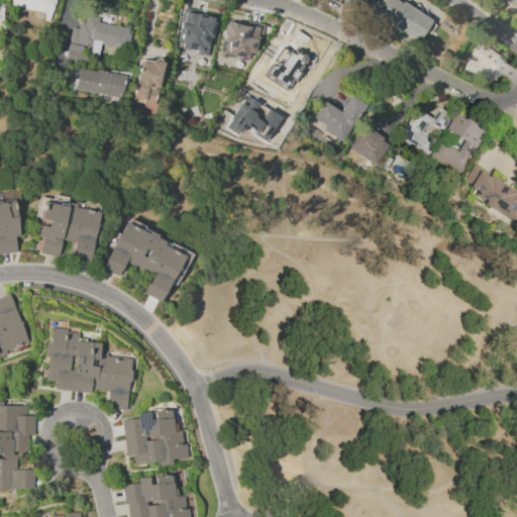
[(9,0),(55,0),(53,13),(52,13),(49,23),(43,22),(45,13),(8,5),(9,0)]
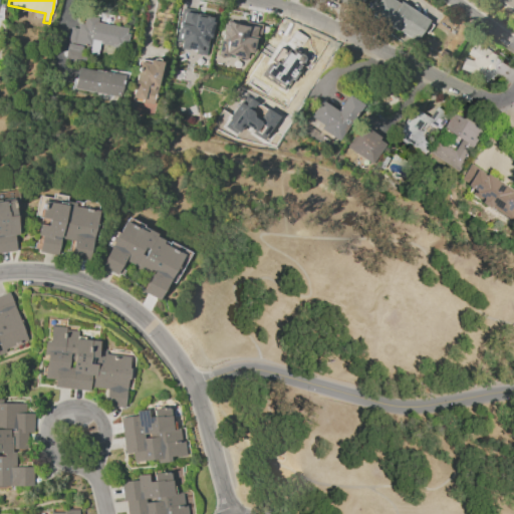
[(335,0),(356,11),(361,0),(335,0)]
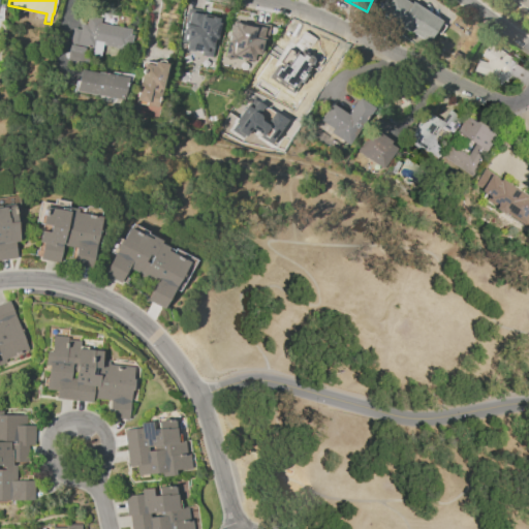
[(411,2),(441,21),(440,23),(444,26),(439,34),(435,31),(428,42),(403,26),(402,28),(376,11),(382,0),(405,0),(410,3),(411,2)]
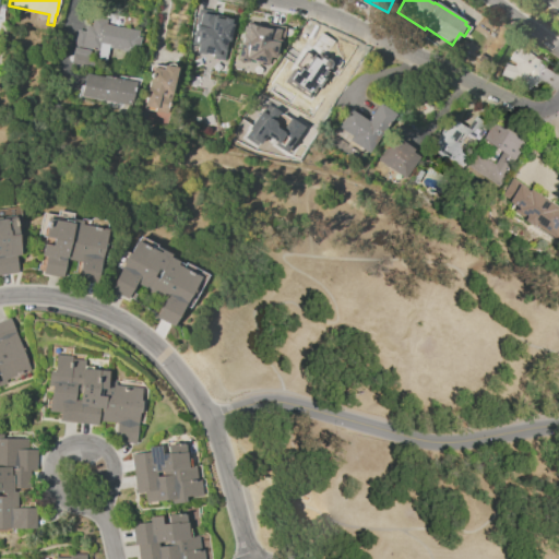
[(558,0),(558,11),(543,0),(558,0)]
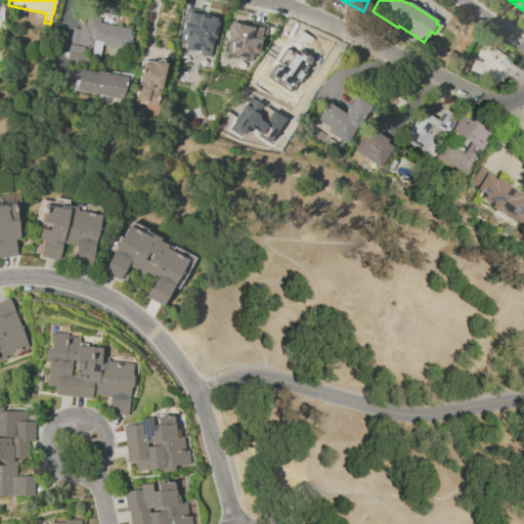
[(211,54),(215,16),(183,12),(180,41),(183,41),(182,51),(211,54)]
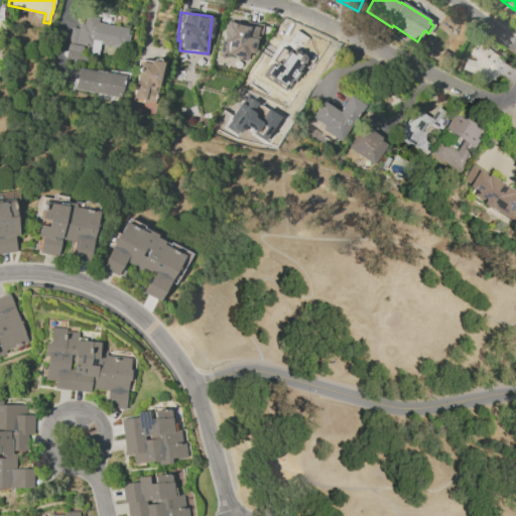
[(128,28),(127,33),(130,34),(127,46),(125,45),(124,48),(100,44),(98,56),(90,55),(91,46),(69,42),(71,28),(79,29),(80,24),(84,25),(85,21),(128,28)]
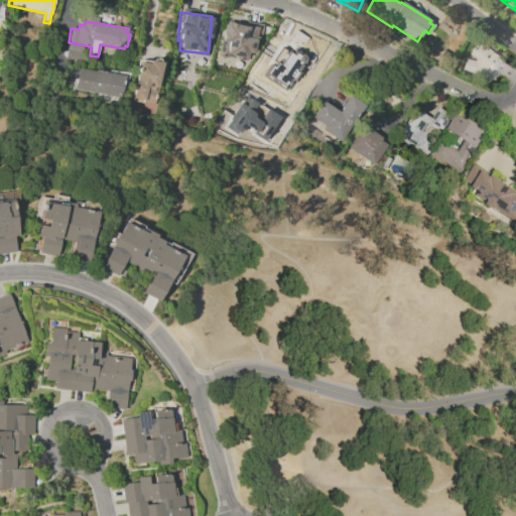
[(218,54),(249,59),(252,38),(259,39),(261,24),(245,21),(244,25),(224,22),(218,54)]
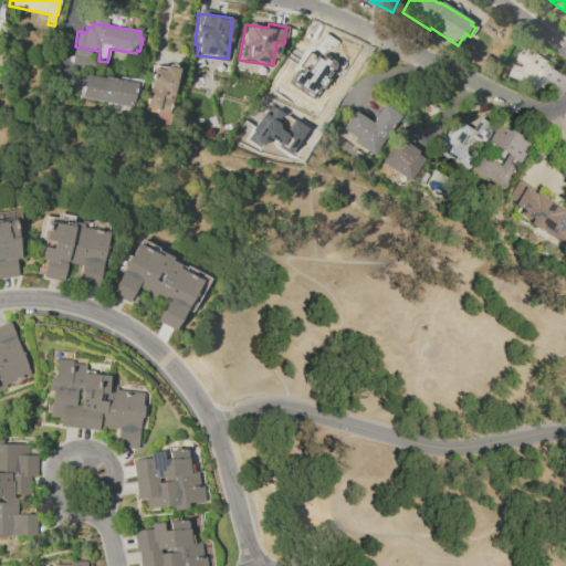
[(522,64),(514,59),(523,46),(542,58),(541,60),(554,67),(537,92),(523,82),(526,76),(520,77),(520,81),(507,77),(507,76),(511,64),(521,67),(522,64)]
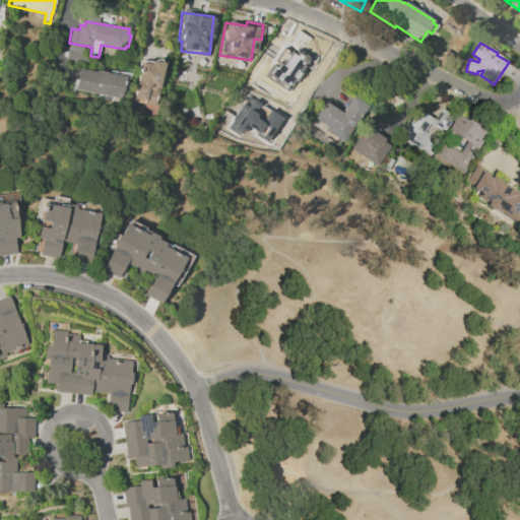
[(140,62),(151,64),(151,61),(161,63),(158,82),(148,81),(145,101),(133,99),(140,62)]
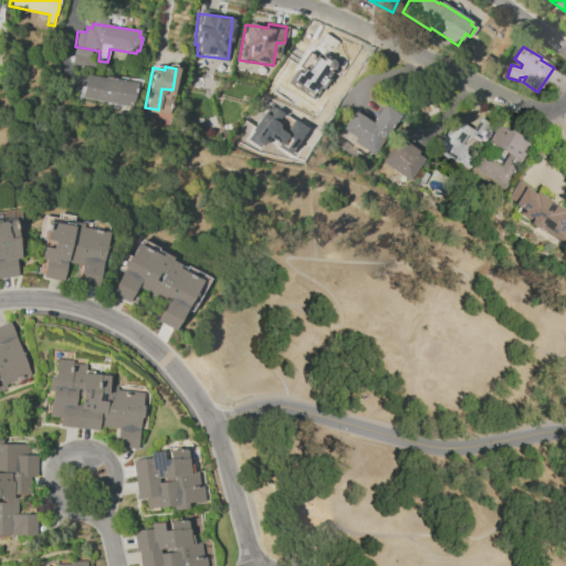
[(332,84),(323,104),(293,90),(296,82),(289,77),(295,66),(332,84)]
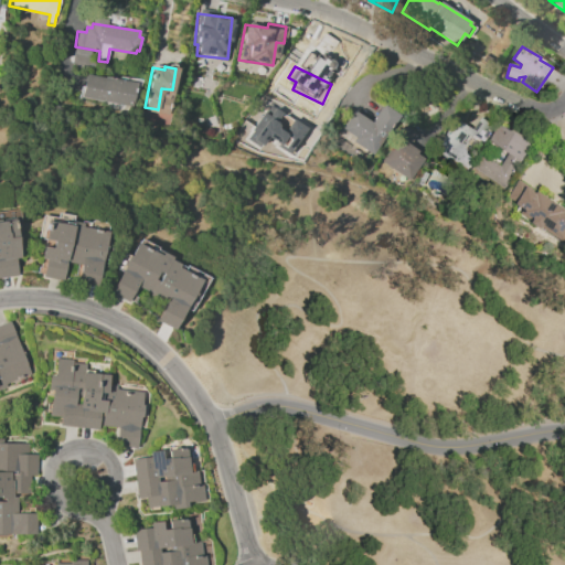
[(131,106),(82,97),(86,74),(104,77),(109,78),(107,89),(108,91),(110,76),(137,82),(131,106)]
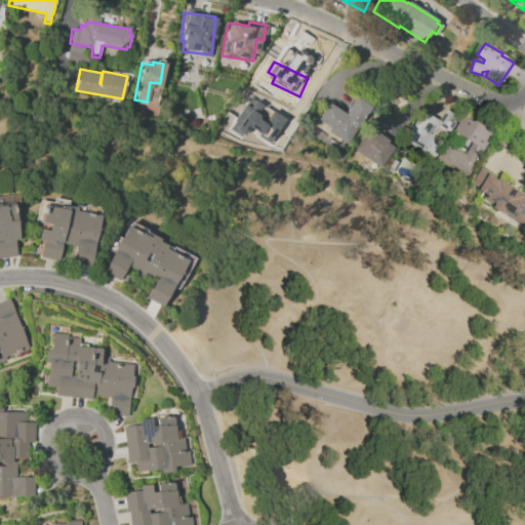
[(282,117),(269,111),(265,119),(255,115),(260,104),(245,96),(229,130),(242,137),(245,129),(270,142),(282,117)]
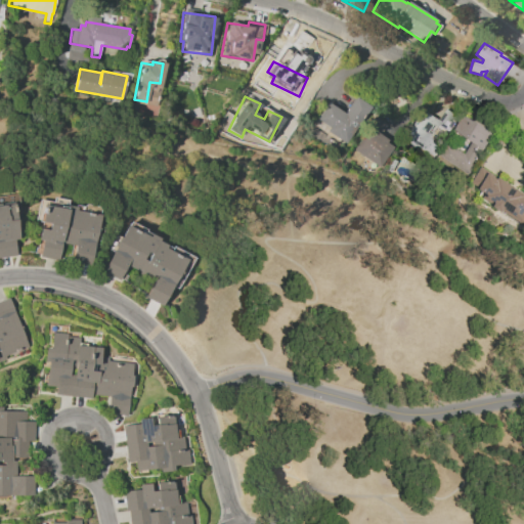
[(355,97),(370,106),(360,122),(358,121),(352,129),(355,131),(352,135),(350,134),(344,143),(325,132),(329,127),(317,120),(329,102),(345,114),(355,97)]
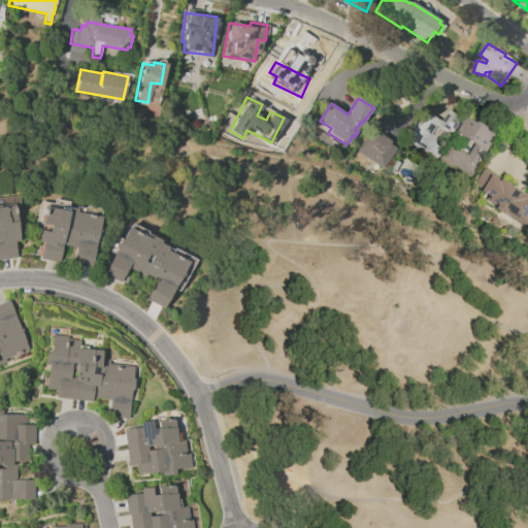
[(453,134),(444,128),(442,130),(436,126),(431,134),(434,136),(433,138),(444,146),(436,159),(407,140),(426,111),(436,118),(440,121),(449,108),(463,119),(453,134)]
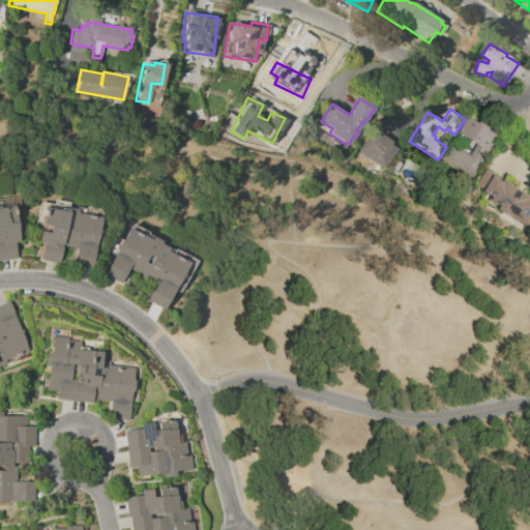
[(398,149),(385,167),(383,171),(380,173),(377,174),(373,174),(370,172),(366,169),(365,166),(365,162),(369,157),(357,150),(379,117),(391,125),(384,137),(391,142),(390,145),(398,149)]
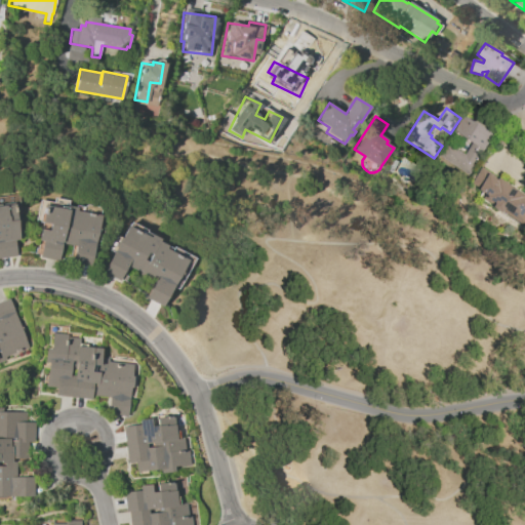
[(466,117),(470,119),(470,118),(477,122),(478,121),(496,133),(486,150),(474,143),(473,144),(466,138),(467,137),(455,130),(466,117)]
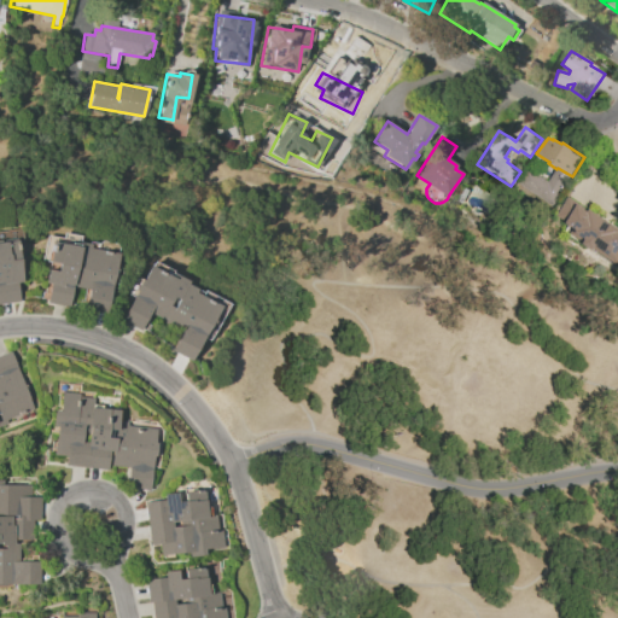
[(570,181),(552,208),(517,185),(526,169),(548,184),(557,172),(570,181)]
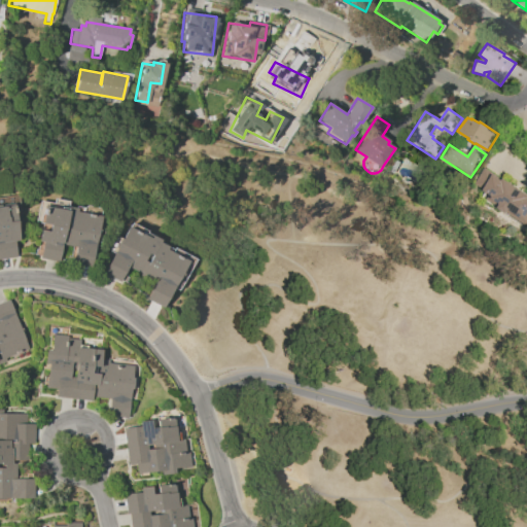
[(485,168),(494,174),(494,175),(503,180),(504,179),(526,192),(526,223),(526,225),(507,214),(506,215),(497,209),(497,208),(481,197),(484,191),(475,185),(485,168)]
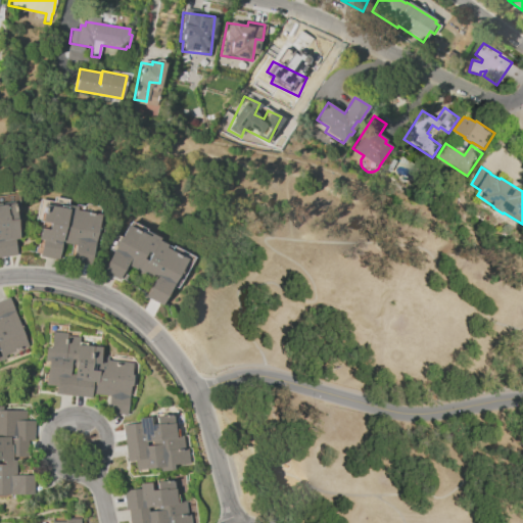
[(0,205),(13,204),(15,222),(8,223),(9,228),(17,227),(18,239),(13,239),(15,255),(0,256),(0,205)]
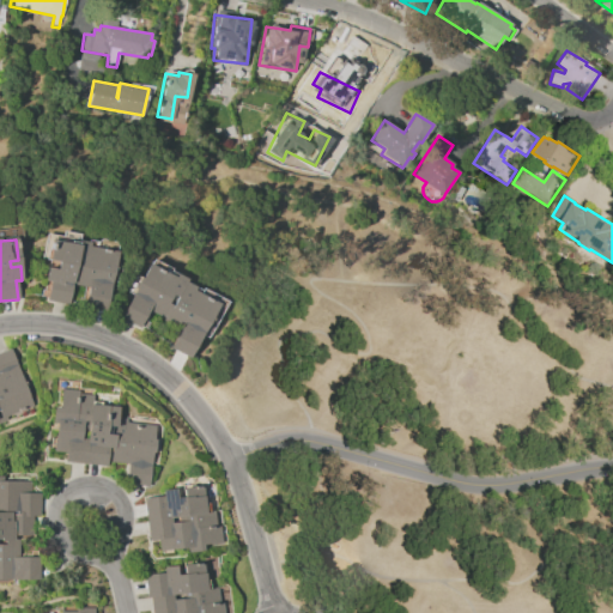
[(116,252),(107,307),(83,302),(85,287),(72,285),(70,304),(46,301),(49,281),(44,280),(47,268),(56,269),(58,262),(48,261),(52,241),(78,246),(79,241),(89,242),(89,247),(116,252)]
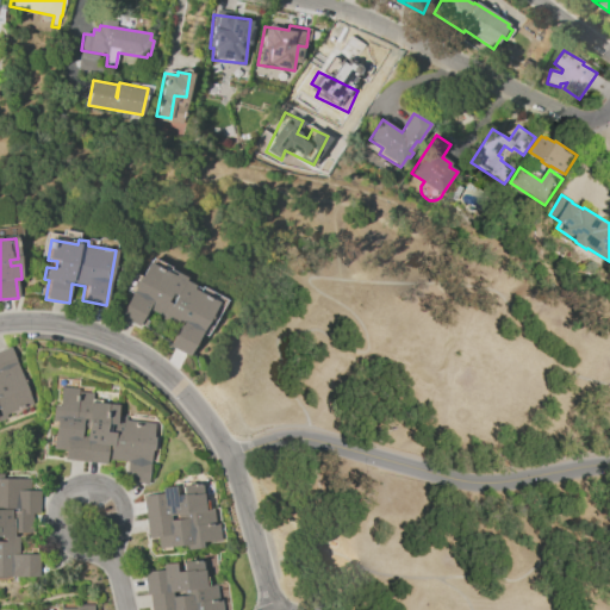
[(148,262),(173,275),(175,272),(186,278),(184,281),(193,286),(192,288),(218,303),(188,358),(169,347),(179,328),(162,318),(163,316),(148,307),(138,327),(119,316),(148,262)]
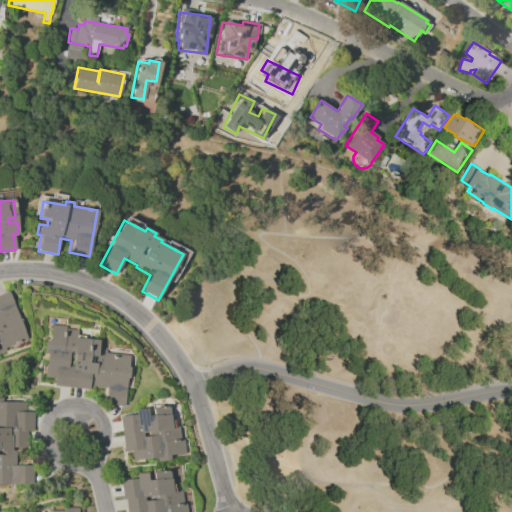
[(0,294),(9,291),(28,339),(0,350),(0,294)]
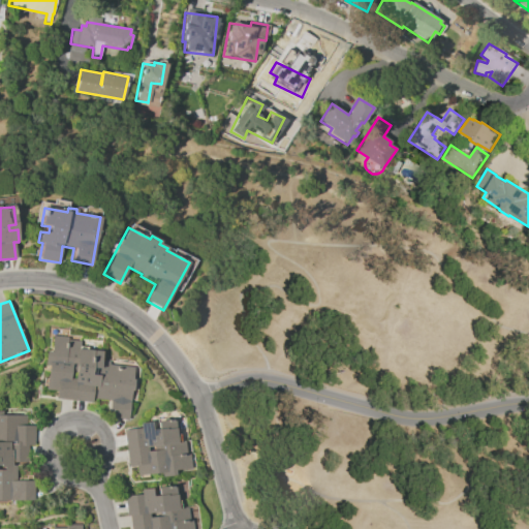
[(53,335),(67,337),(67,339),(80,340),(79,348),(92,350),(92,348),(102,349),(101,360),(110,361),(110,364),(133,367),(128,419),(110,417),(111,400),(95,398),(96,386),(94,386),(92,402),(55,399),(56,389),(45,387),(49,364),(44,363),(45,351),(51,351),(53,335)]
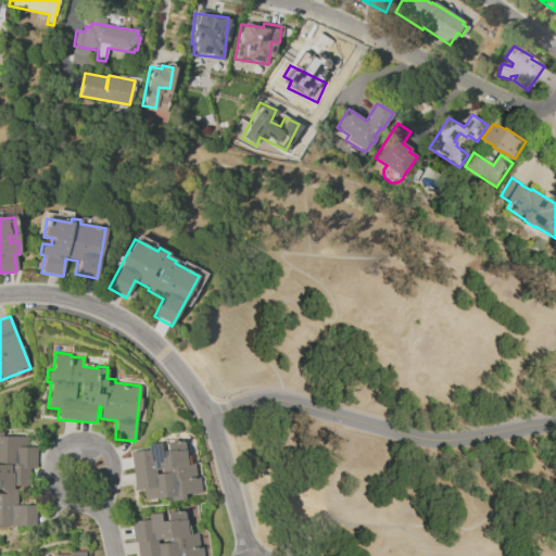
[(0,431),(1,431),(1,437),(35,436),(36,469),(28,469),(28,485),(17,485),(17,505),(35,505),(35,526),(0,526),(0,465),(9,465),(9,466),(17,466),(17,464),(0,464),(0,431)]
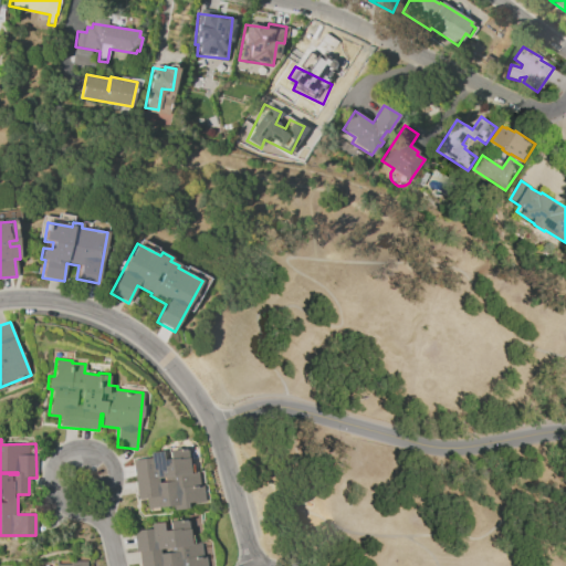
[(133,460),(149,458),(150,470),(152,470),(150,453),(160,452),(161,460),(175,459),(175,457),(169,457),(169,451),(189,449),(190,464),(188,464),(188,473),(197,472),(199,485),(202,484),(205,502),(189,503),(189,507),(173,510),(173,506),(146,510),(145,498),(136,499),(133,460)]
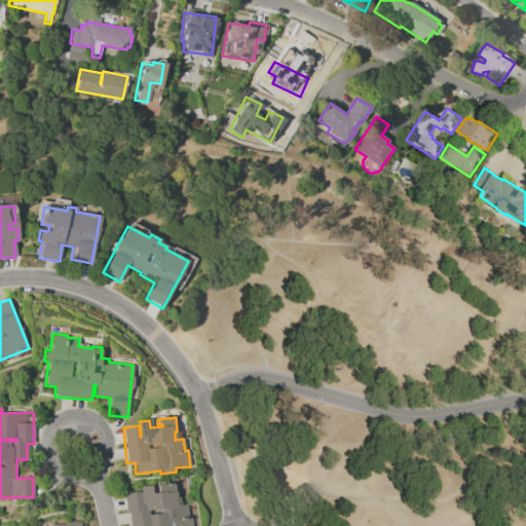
[(150,486),(151,493),(157,492),(156,485),(174,483),(175,492),(178,518),(190,517),(191,525),(130,525),(129,514),(126,514),(124,493),(139,491),(141,502),(142,502),(140,487),(150,486)]
